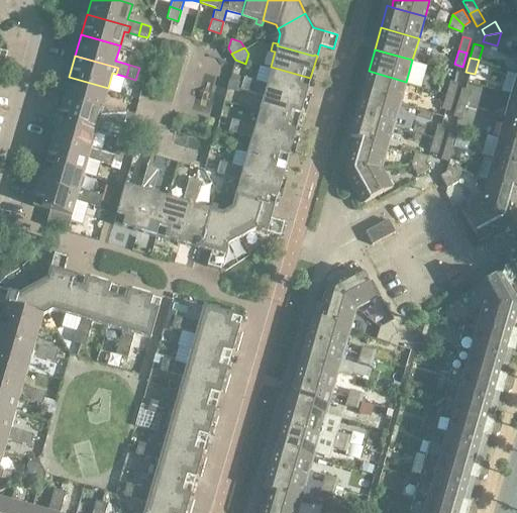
[(271,67),(267,82),(263,81),(262,86),(304,99),(310,78),(271,67)]
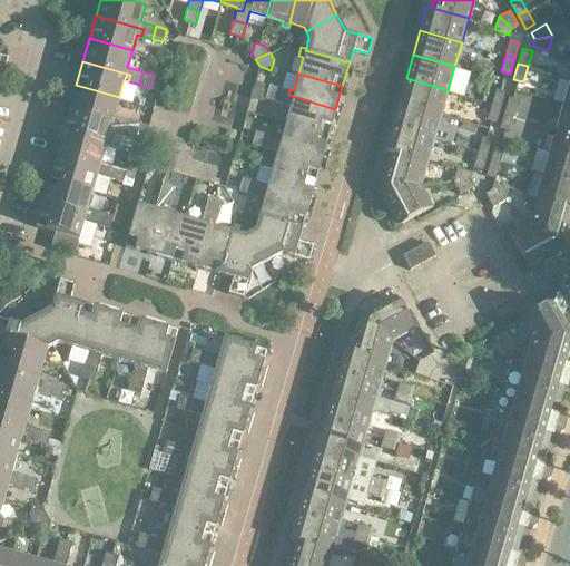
[(448,90),(406,78),(400,101),(441,114),(448,90)]
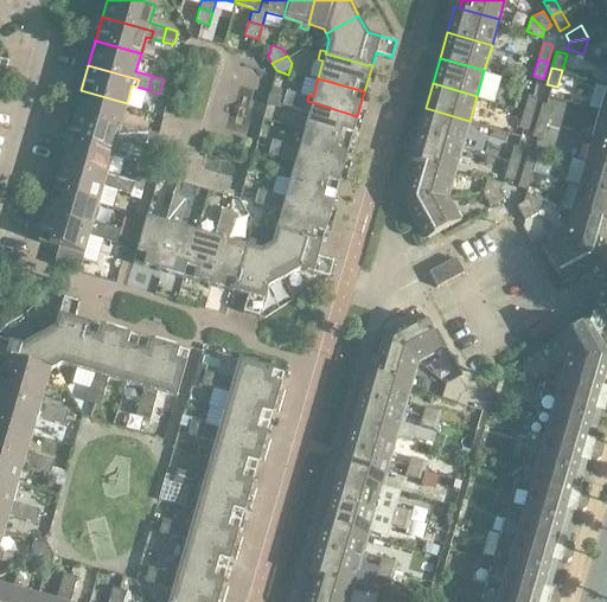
[(298,91),(286,89),(283,94),(283,95),(282,102),(294,104),(298,91)]
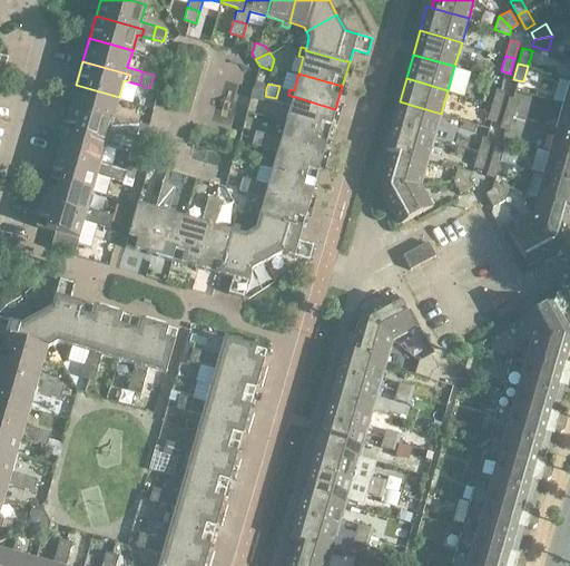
[(129,118),(114,114),(119,97),(76,85),(69,108),(112,120),(117,122),(115,128),(126,132),(129,118)]
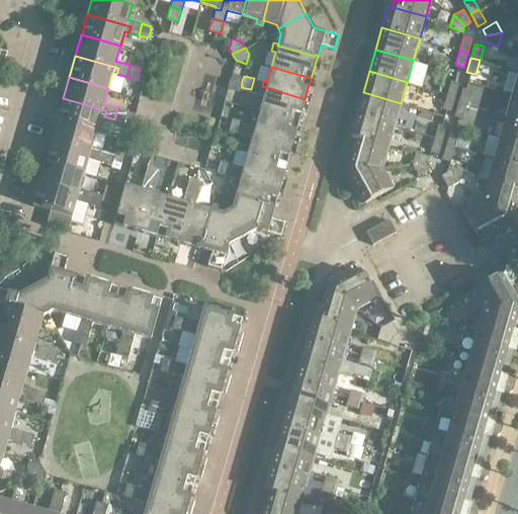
[(242,81),(242,80),(230,77),(228,85),(240,89),(242,81)]
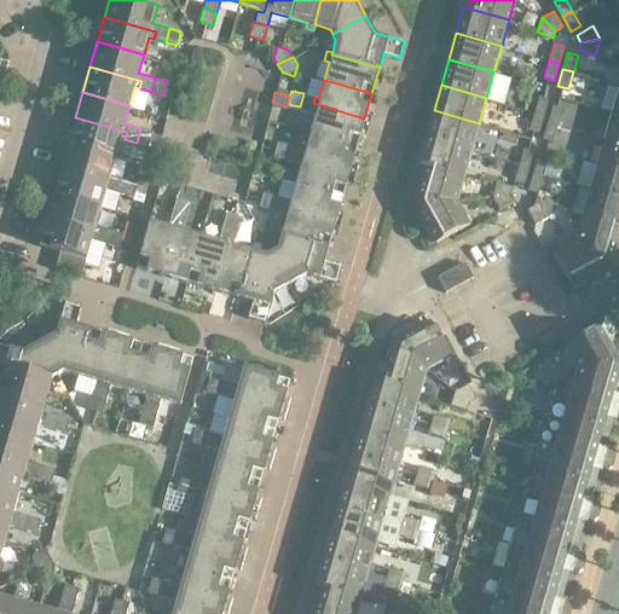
[(314,97),(304,93),(300,106),(316,111),(310,129),(357,144),(364,119),(313,103),(314,97)]
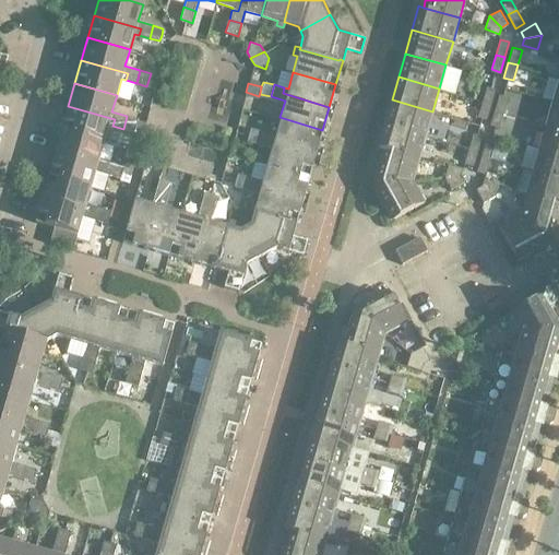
[(487,85),(483,101),(490,103),(495,87),(494,87),(487,85)]
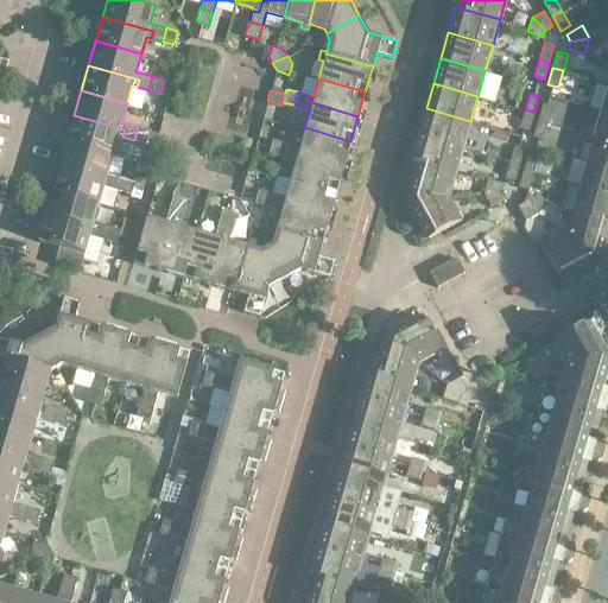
[(543,102),(538,118),(548,121),(552,105),(543,102)]
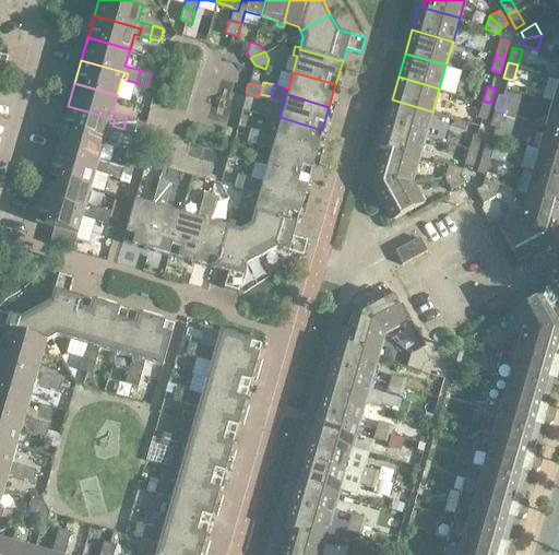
[(432,111),(392,99),(385,122),(426,134),(432,111)]
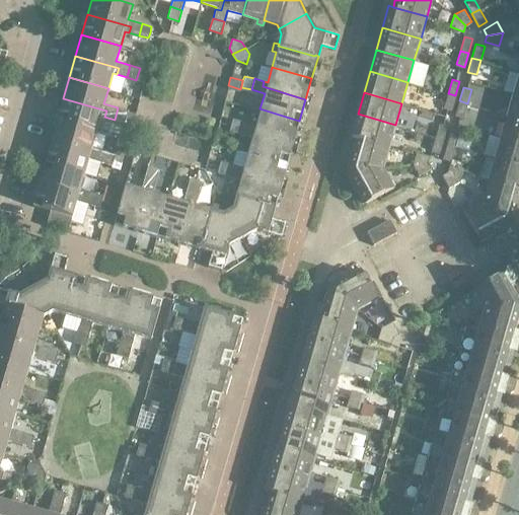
[(455,95),(448,93),(444,106),(452,109),(455,95)]
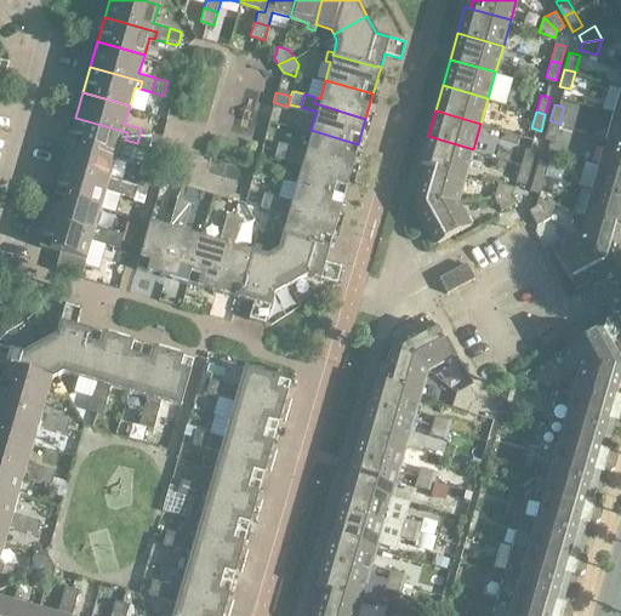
[(620,113),(615,112),(608,137),(620,141),(620,113)]
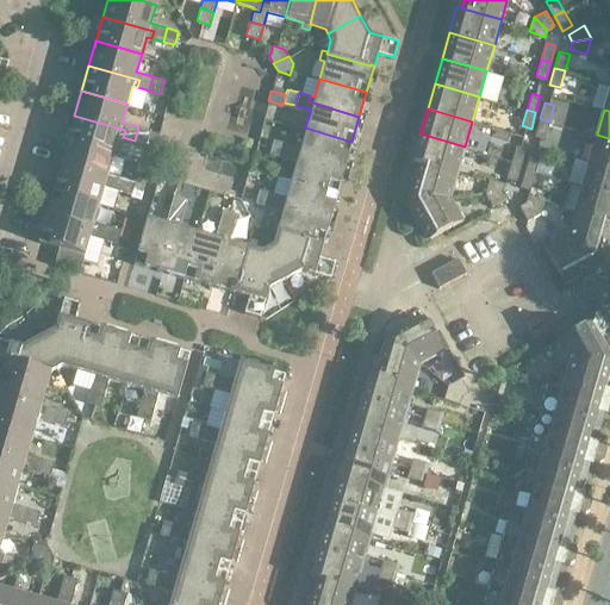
[(113,154),(118,136),(123,137),(125,130),(120,129),(74,116),(67,139),(113,154)]
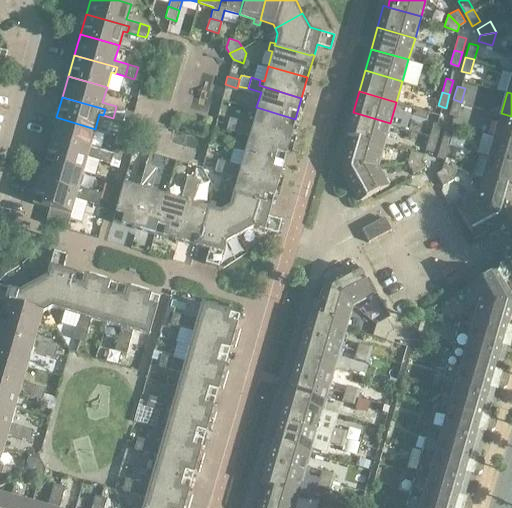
[(461,102),(453,99),(449,113),(457,115),(461,102)]
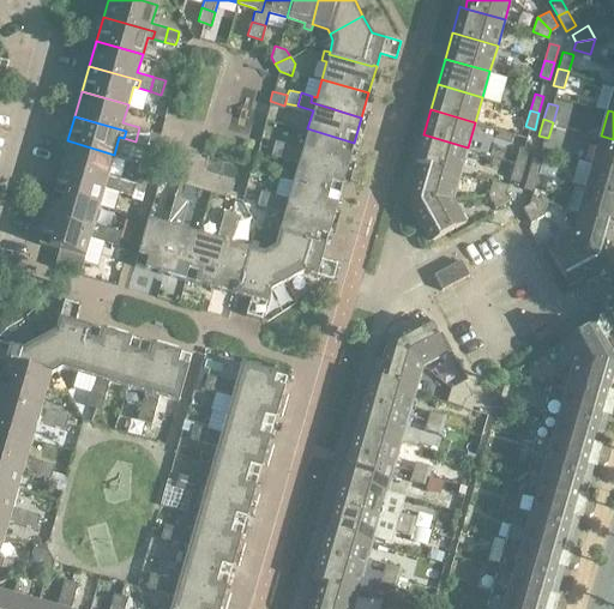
[(136,142),(146,144),(149,137),(151,131),(139,127),(136,142)]
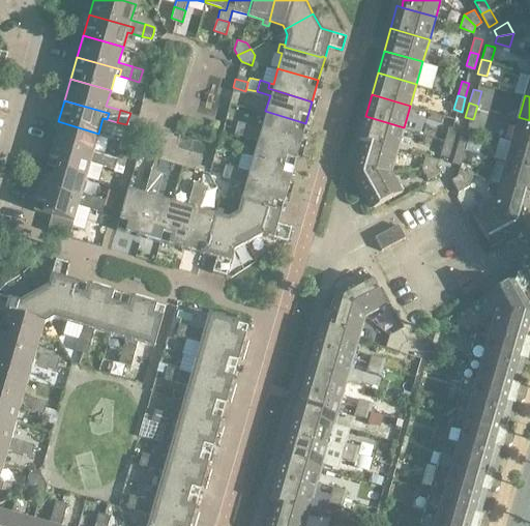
[(305,123),(265,111),(261,127),(257,126),(256,132),(299,145),(305,123)]
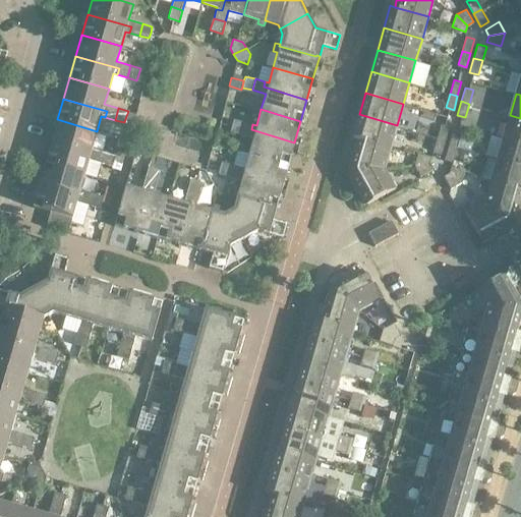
[(397,125),(359,114),(352,136),(357,138),(391,148),(397,125)]
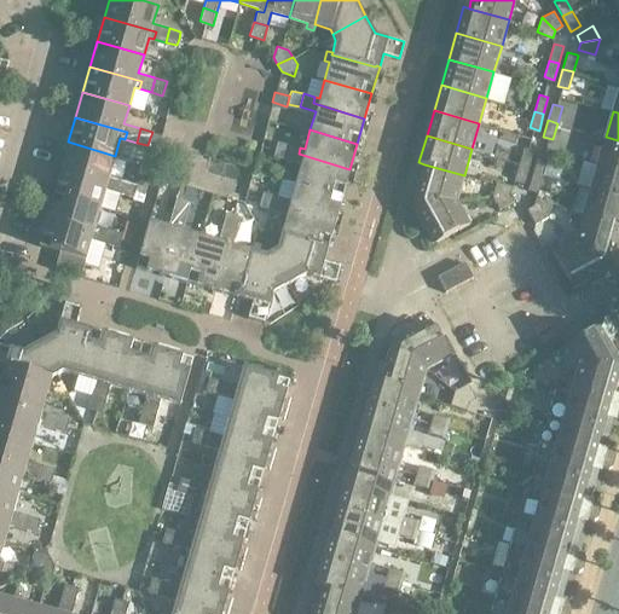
[(618,140),(606,137),(599,162),(618,168),(618,140)]
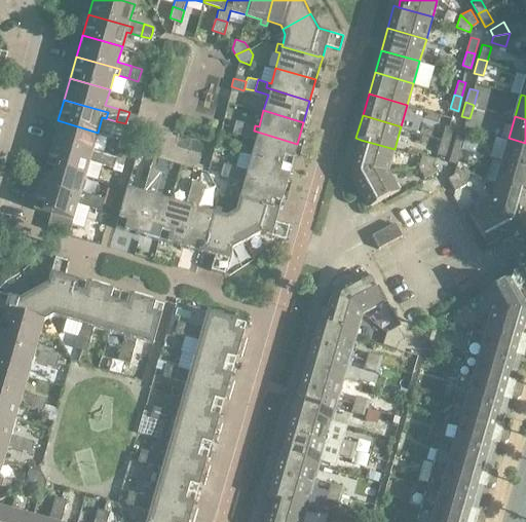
[(246,122),(235,119),(233,125),(232,132),(242,134),(246,122)]
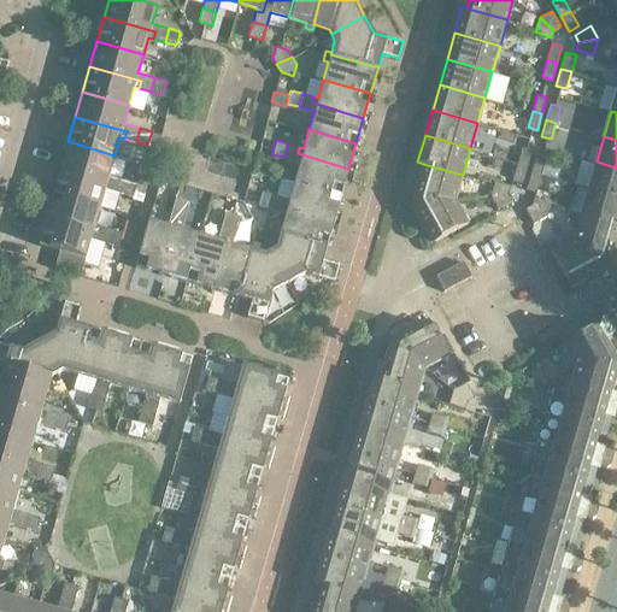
[(125,178),(109,174),(115,156),(68,141),(60,166),(107,180),(112,182),(110,188),(122,192),(125,178)]
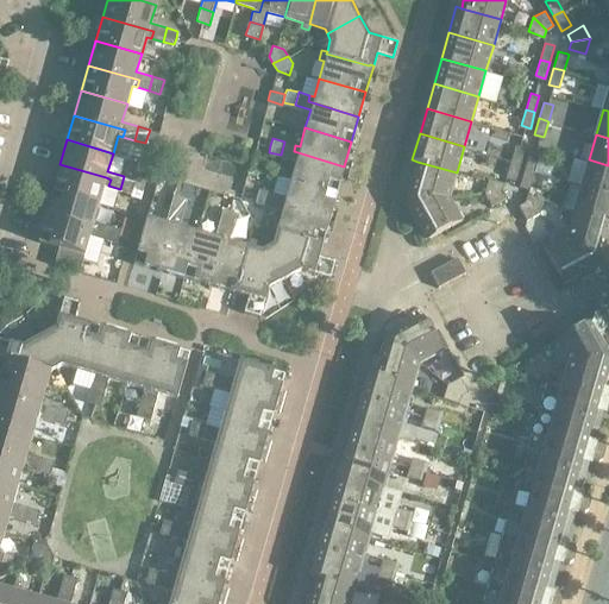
[(281,155),(296,159),(290,177),(337,192),(344,167),(294,151),(295,145),(284,142),(281,155)]
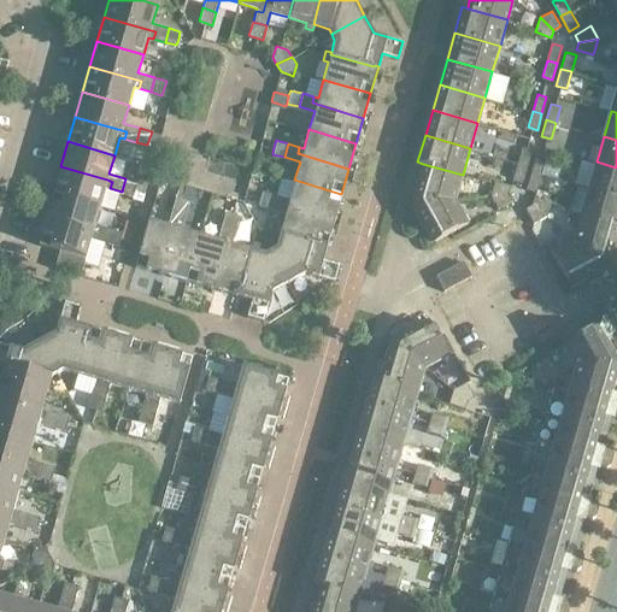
[(522,146),(518,162),(527,164),(532,148),(528,147),(522,146)]
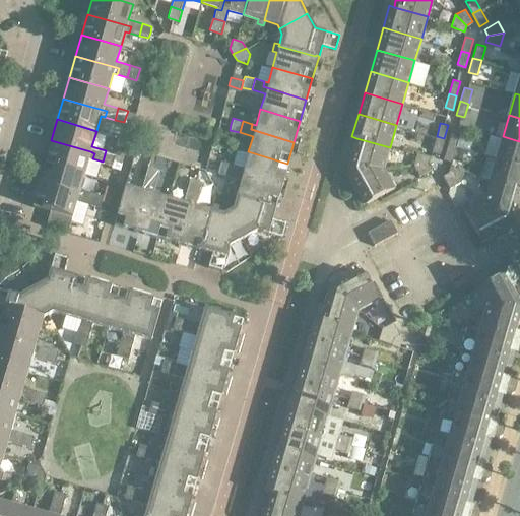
[(451,130),(448,144),(456,146),(460,133),(455,131),(451,130)]
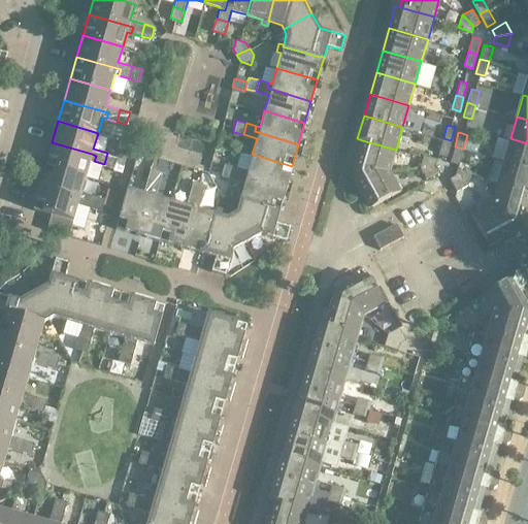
[(451,140),(443,138),(439,153),(447,155),(451,140)]
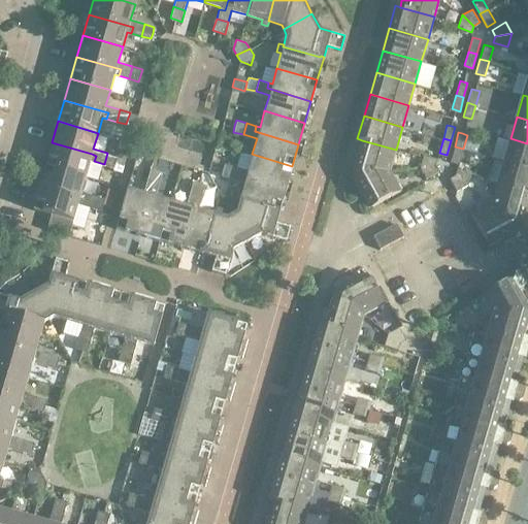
[(527,143),(510,138),(503,160),(527,166),(527,143)]
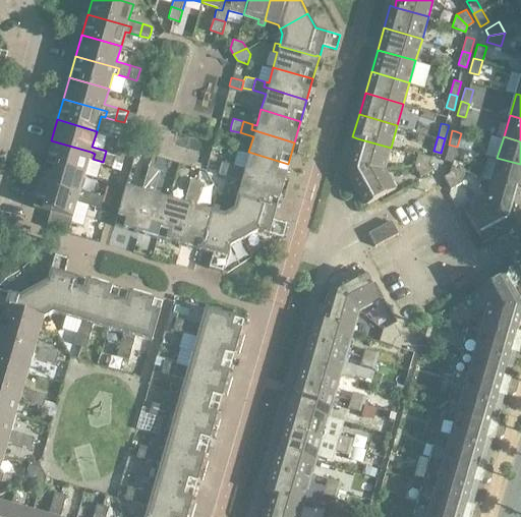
[(391,148),(357,138),(349,165),(351,176),(385,167),(391,148)]
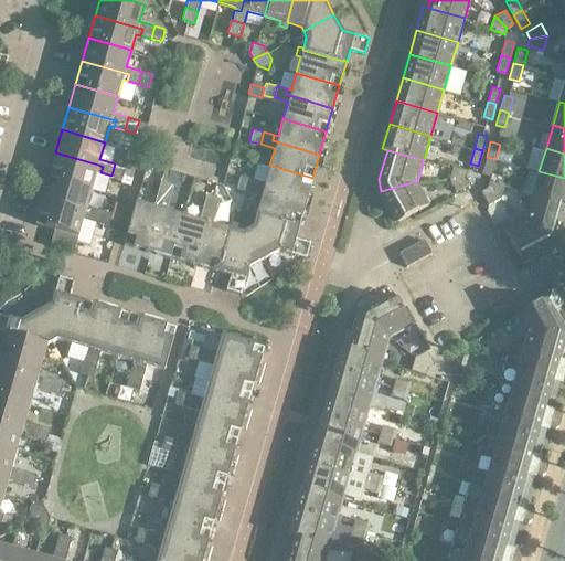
[(92,188),(96,171),(100,172),(103,167),(98,165),(55,152),(49,176),(92,188)]
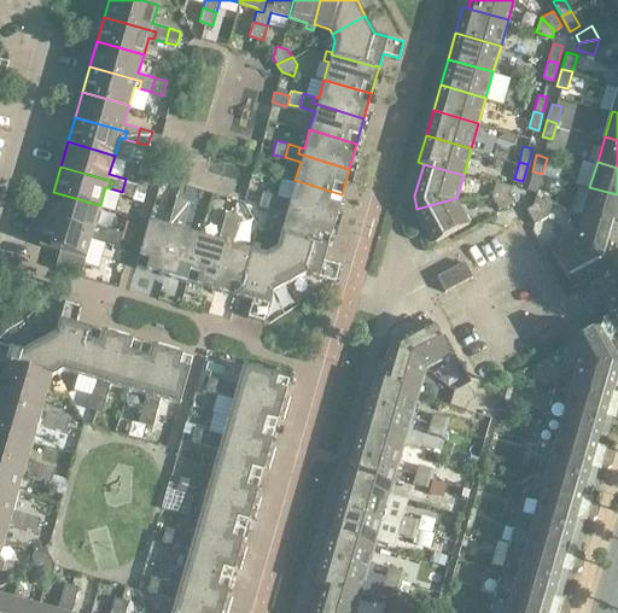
[(542,174),(532,171),(528,187),(538,191),(542,174)]
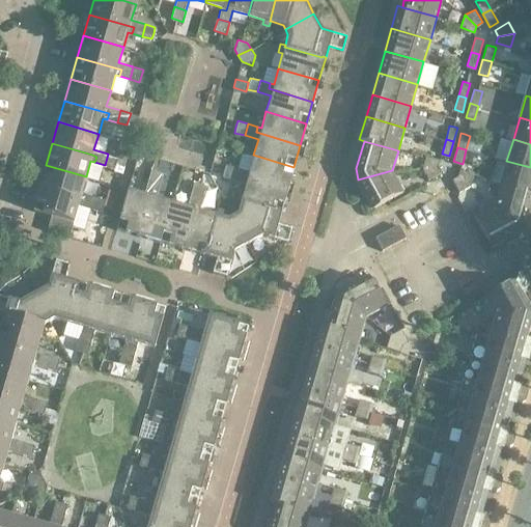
[(124,164),(127,155),(114,150),(113,155),(118,156),(116,162),(124,164)]
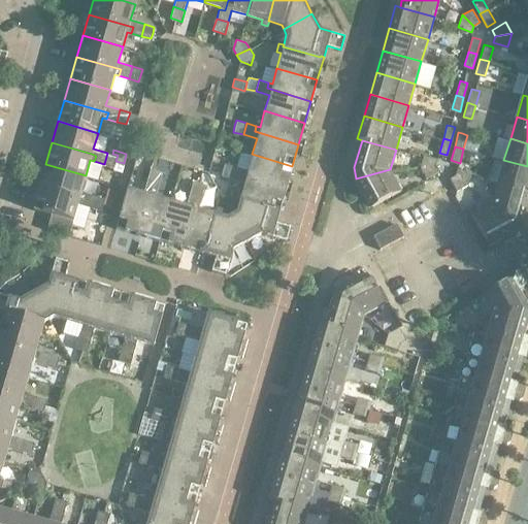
[(112,154),(107,153),(104,164),(113,167),(116,161),(118,155),(112,154)]
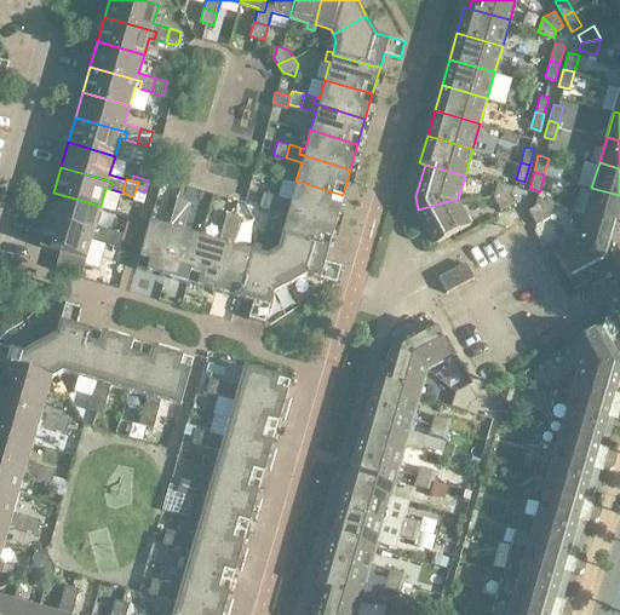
[(296,180),(291,199),(286,197),(285,205),(336,219),(343,195),(296,180)]
